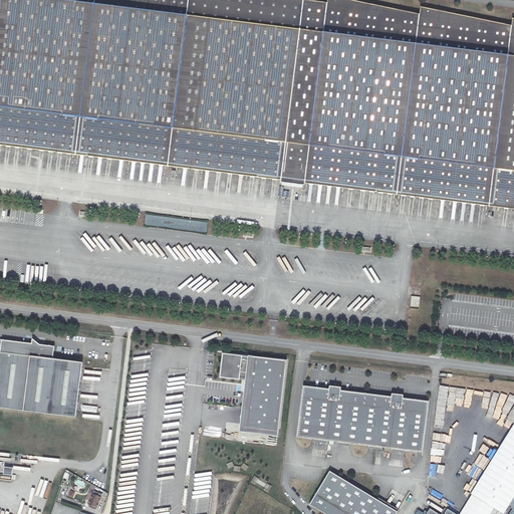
[(513,209),(513,18),(512,18),(511,25),(421,7),(420,14),(350,0),(327,0),(327,3),(307,0),(0,0),(0,145),(281,180),(280,183),(304,186),(305,183),(513,209)]
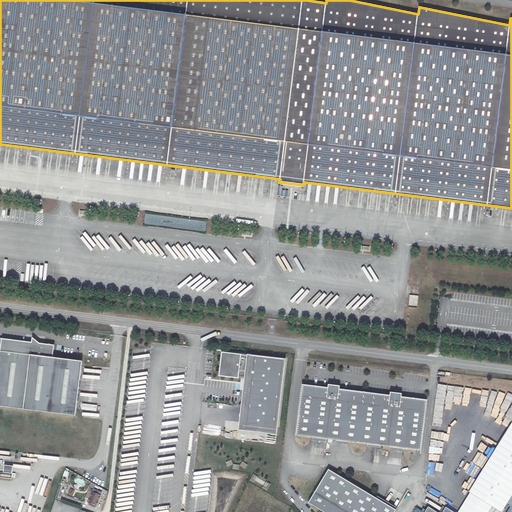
[(144,225),(205,231),(206,221),(145,214),(144,225)]
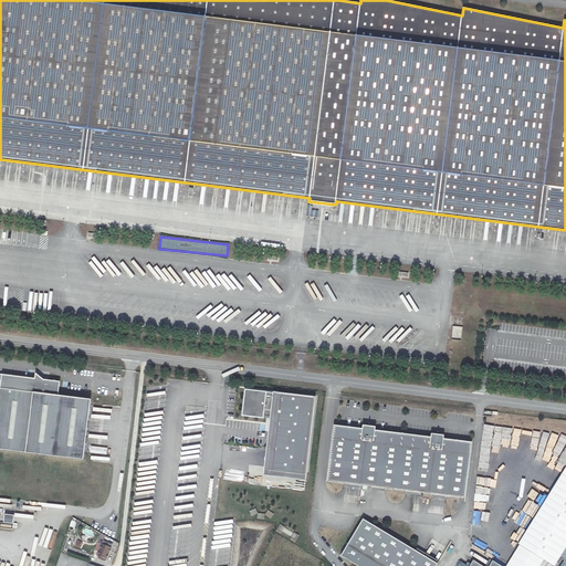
[(0,450),(83,460),(91,399),(58,396),(60,383),(0,374),(0,450)]
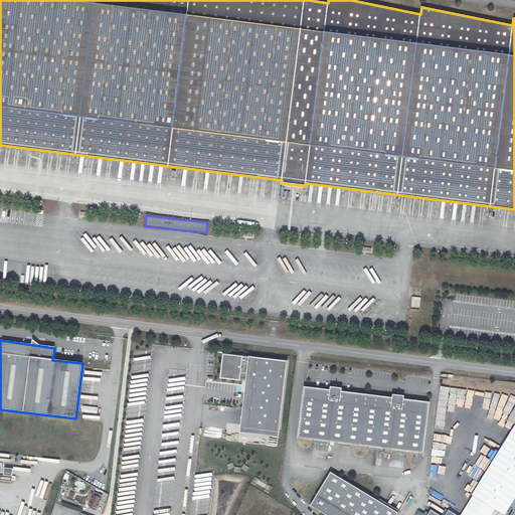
[(239,356),(220,354),(217,378),(236,380),(237,378),(238,371),(247,373),(246,379),(242,412),(282,417),(288,361),(249,357),(249,360),(239,359),(239,356)]
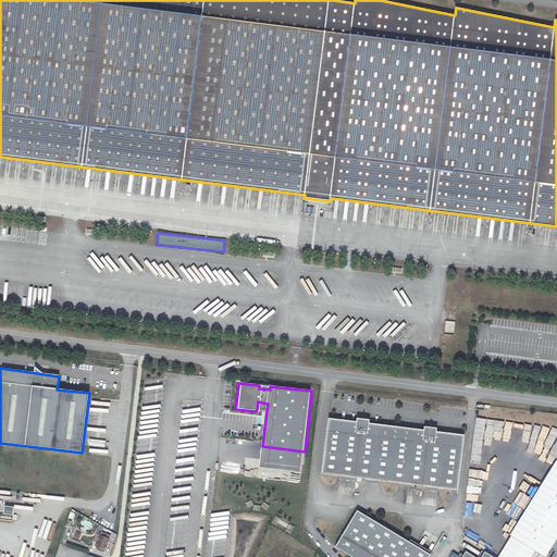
[(456,491),(462,435),(434,432),(435,429),(422,426),(422,430),(367,423),(368,420),(355,418),(355,421),(326,418),(320,473),(456,491)]
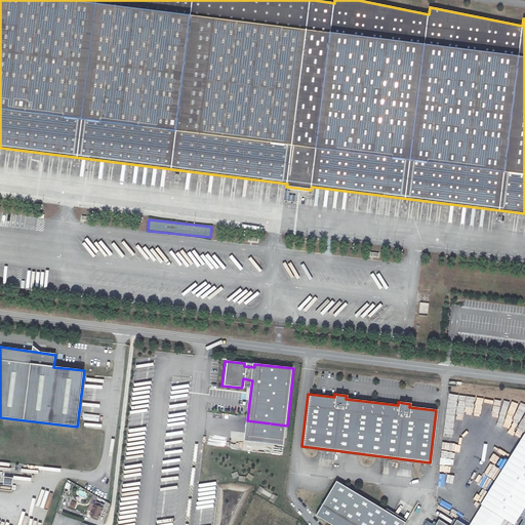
[(246,431),(285,436),(287,426),(247,420),(246,431)]
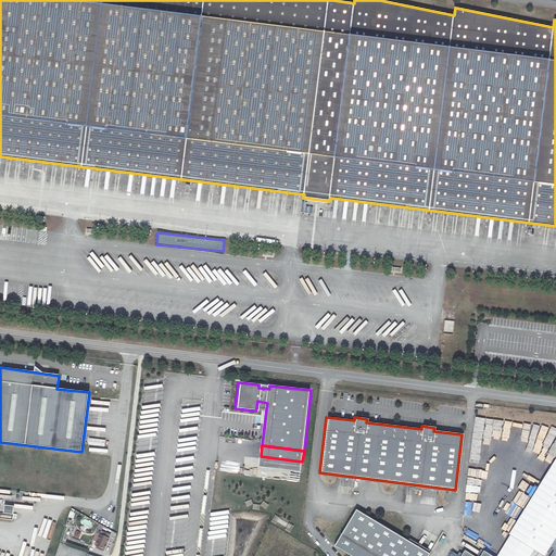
[(555,536),(555,459),(510,533),(512,534),(534,548),(545,555),(555,536)]
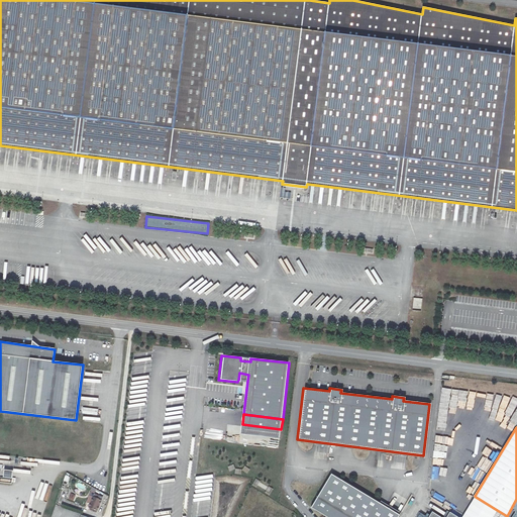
[(332,473),(312,506),(329,516),(396,516),(399,513),(332,473)]
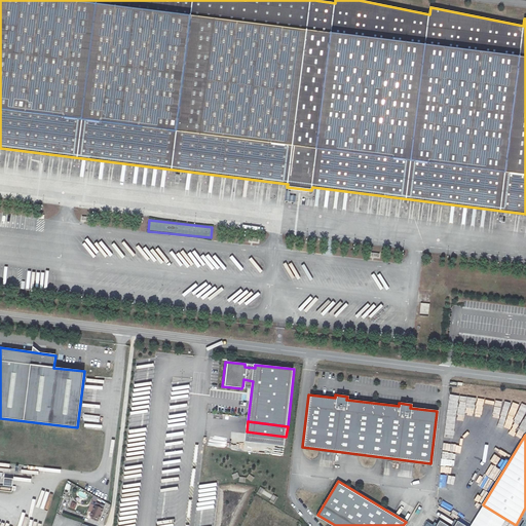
[(95,505),(90,516),(99,519),(103,509),(104,505),(100,504),(99,506),(95,505)]
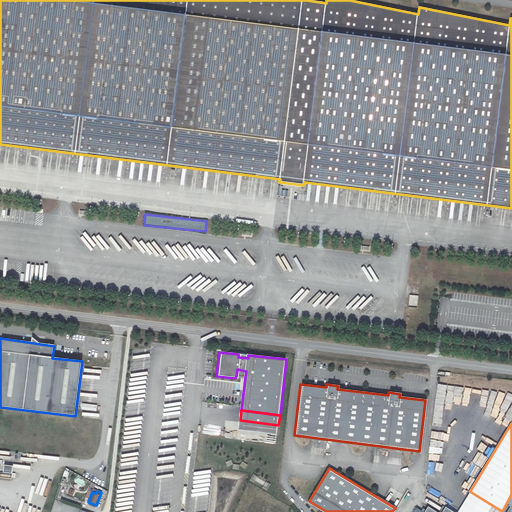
[(488,511),(492,505),(471,492),(458,511),(488,511)]
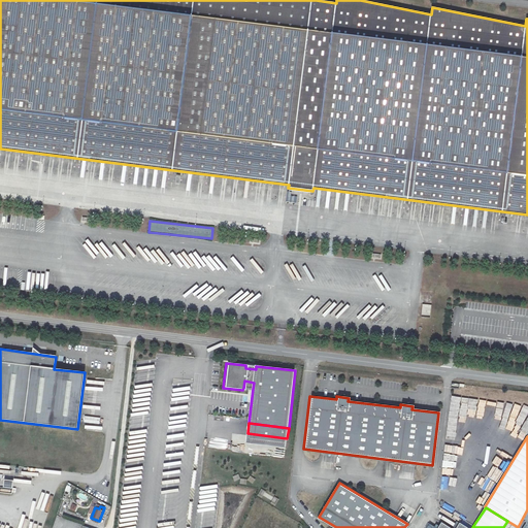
[(215,527),(217,513),(203,510),(202,520),(196,519),(195,527),(215,527)]
